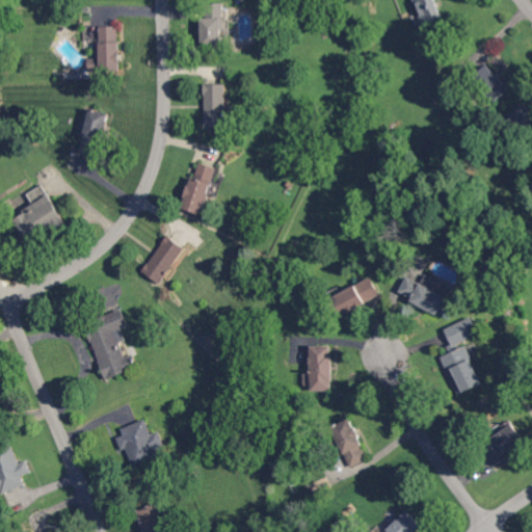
[(413,0),(422,24),(442,17),(435,0),(413,0)]
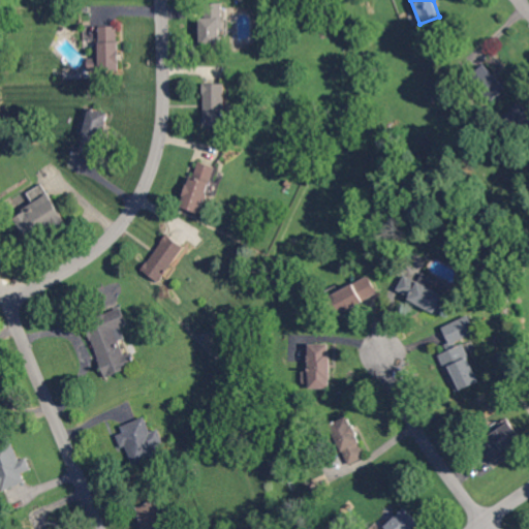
[(204,42),(223,41),(222,31),(226,31),(226,2),(203,2),(204,42)]
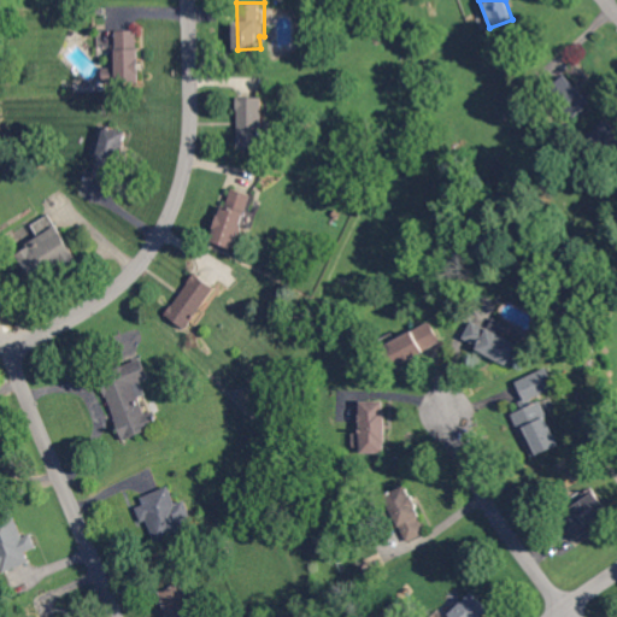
[(140,82),(139,29),(115,30),(116,83),(140,82)]
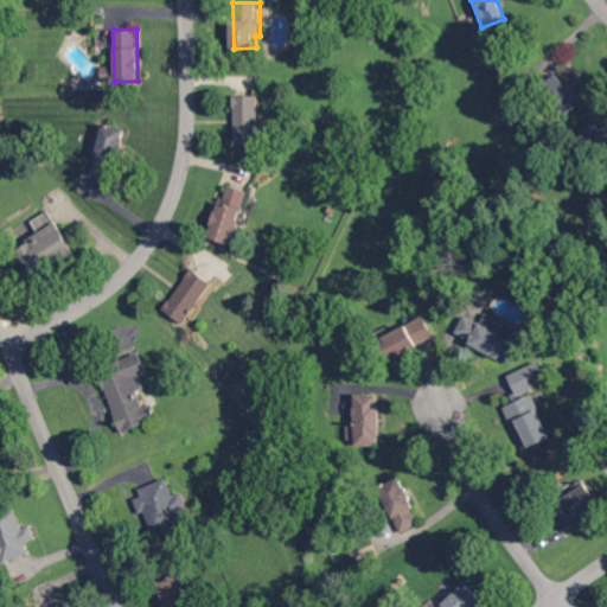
[(582,100),(558,74),(544,85),(568,113),(582,100)]
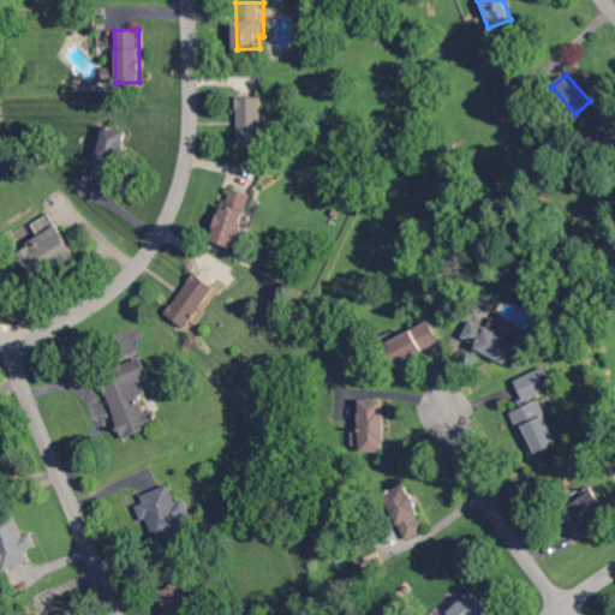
[(262,96),(238,96),(238,148),(263,147),(262,96)]
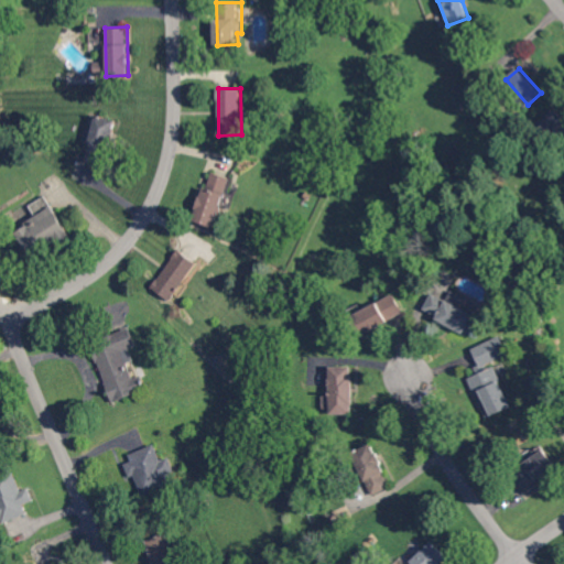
[(548,131),(563,131),(563,114),(548,114),(548,131)]
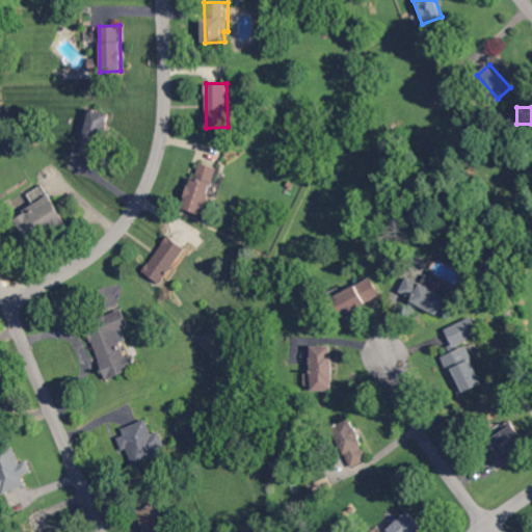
[(109,112),(90,108),(80,151),(99,155),(109,112)]
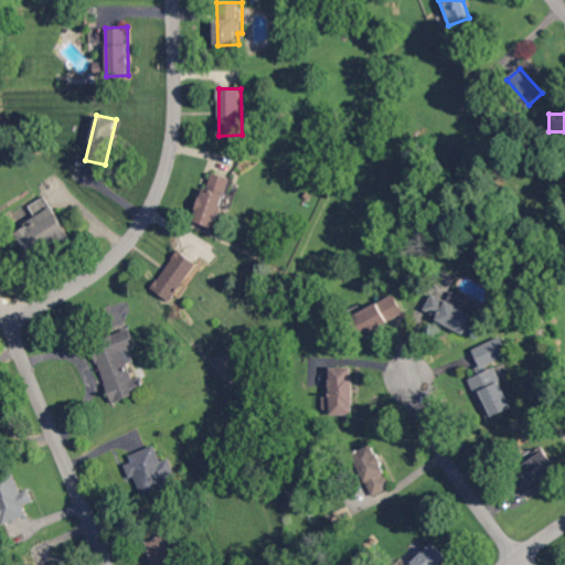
[(215,227),(232,178),(211,171),(194,221),(215,227)]
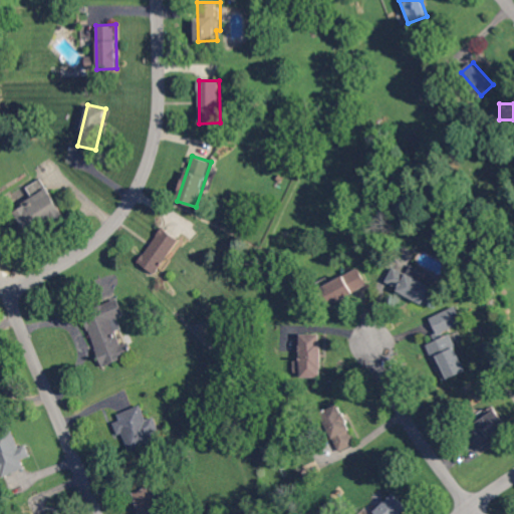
[(26,186),(33,200),(14,209),(25,231),(60,213),(43,178),(26,186)]
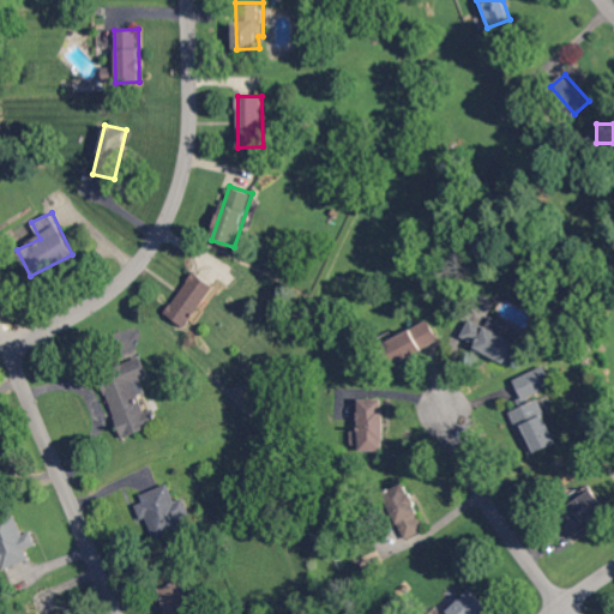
[(217,287),(194,271),(164,313),(187,329),(217,287)]
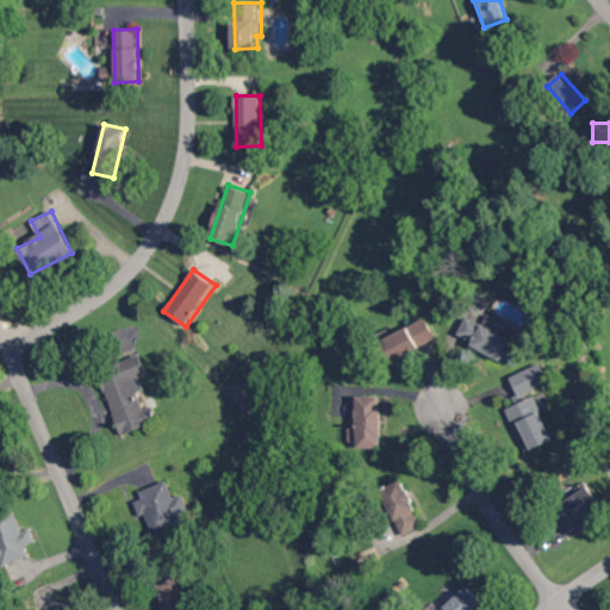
[(456,336),(503,360),(514,340),(497,331),(503,321),(487,313),(483,324),(467,316),(456,336)]
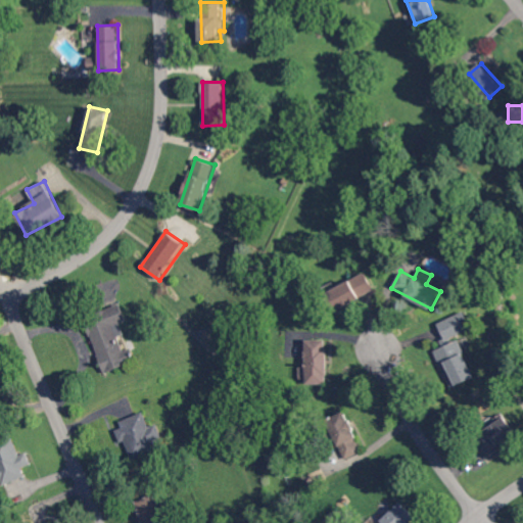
[(374,289),(365,272),(338,286),(335,281),(326,285),(338,310),(374,289)]
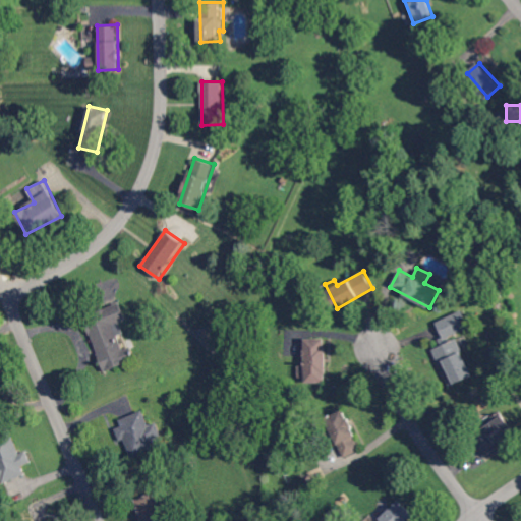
[(104,371),(135,359),(130,347),(124,349),(119,336),(124,334),(120,322),(126,320),(120,303),(83,317),(104,371)]
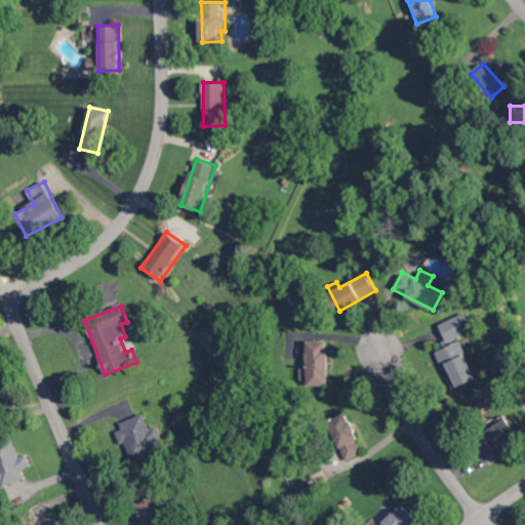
[(436,351),(451,389),(476,379),(458,337),(474,331),(466,312),(439,323),(446,339),(442,340),(445,348),(436,351)]
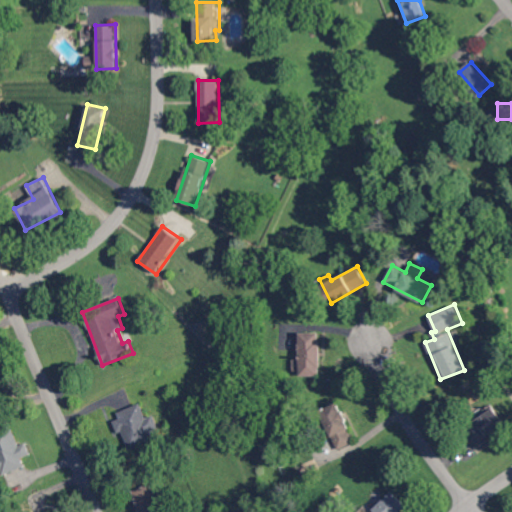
[(299,375),(319,375),(319,332),(298,332),(299,375)]
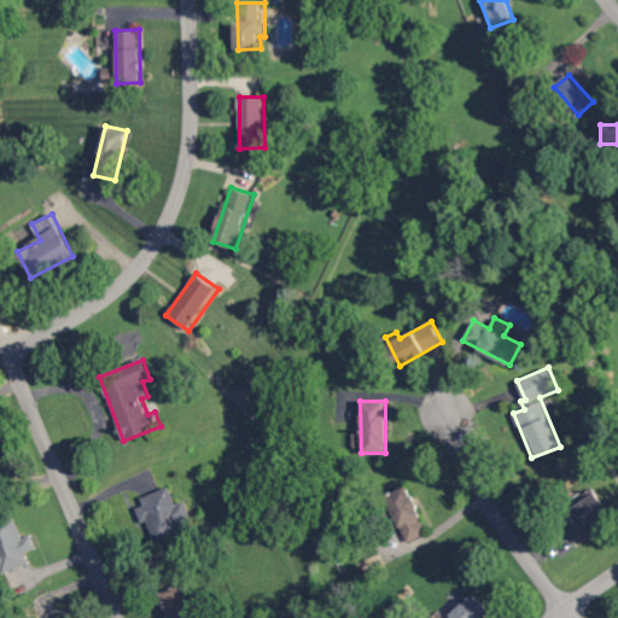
[(141,497),(144,505),(136,508),(143,525),(150,523),(157,541),(196,526),(186,501),(178,503),(170,487),(141,497)]
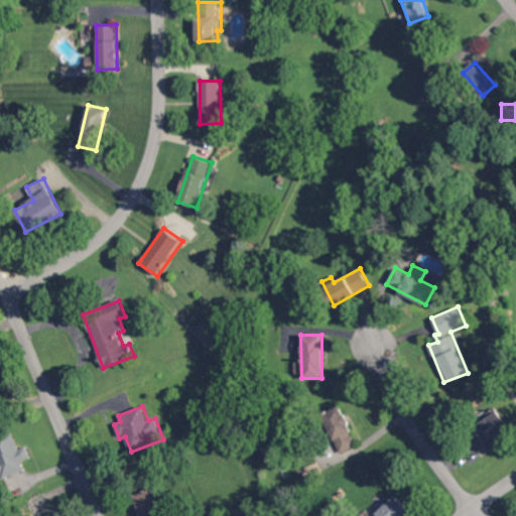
[(355,447),(343,407),(325,412),(337,453),(355,447)]
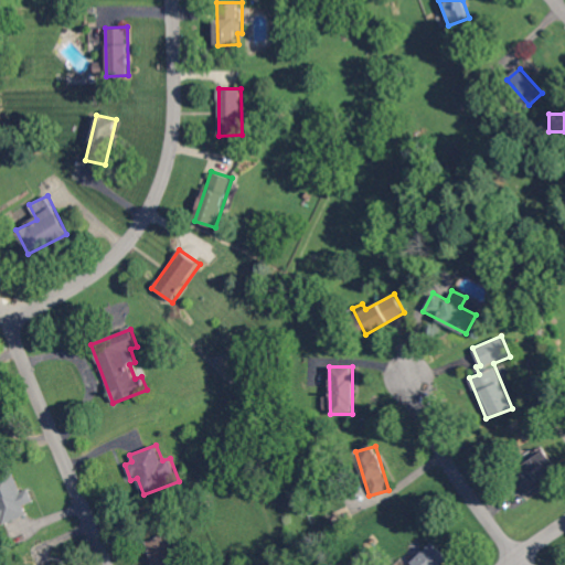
[(512,471),(525,491),(558,470),(545,449),(512,471)]
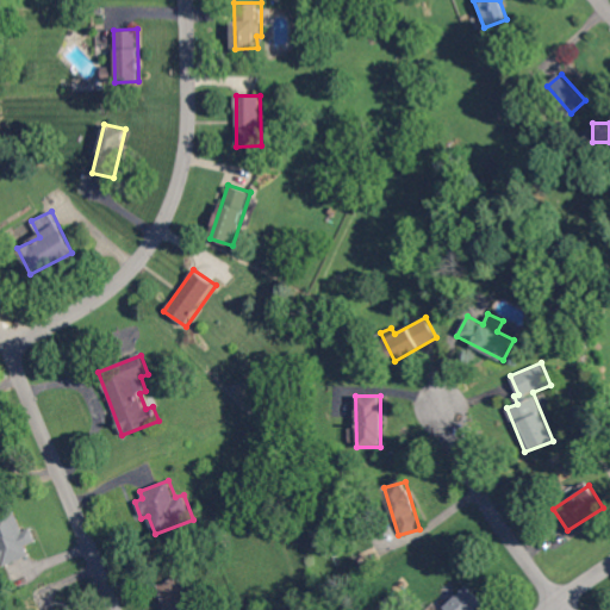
[(0,564),(30,554),(26,545),(36,541),(31,528),(23,530),(17,511),(0,516),(0,564)]
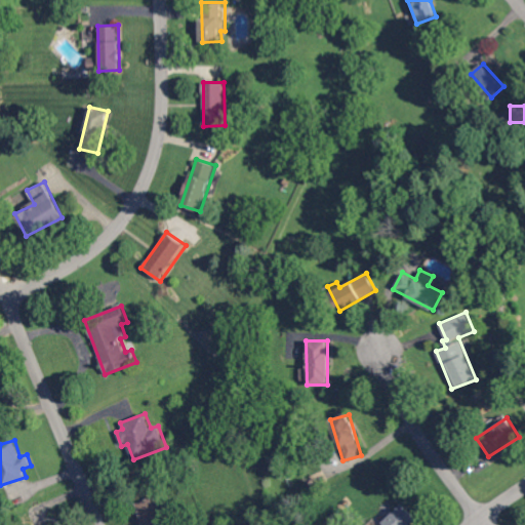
[(144,524),(165,524),(155,495),(135,503),(144,524)]
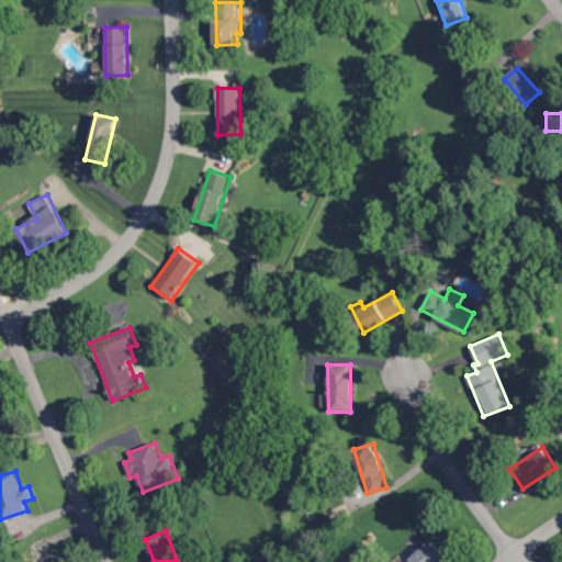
[(437,561),(447,553),(431,538),(406,561),(437,561)]
